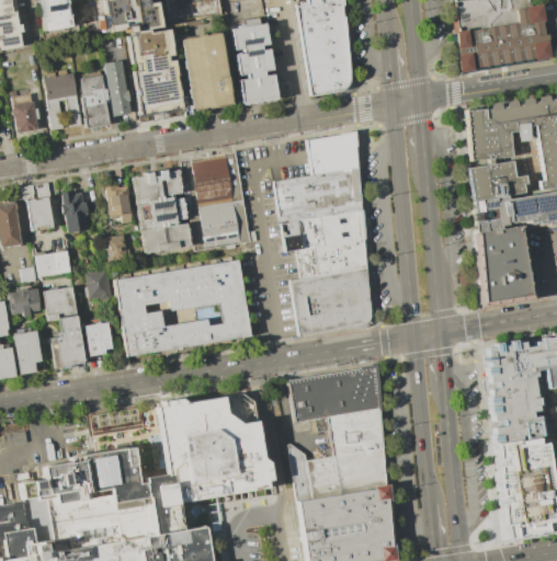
[(0,0),(11,0),(13,12),(18,12),(20,26),(26,25),(29,41),(21,42),(22,49),(0,53),(0,0)]
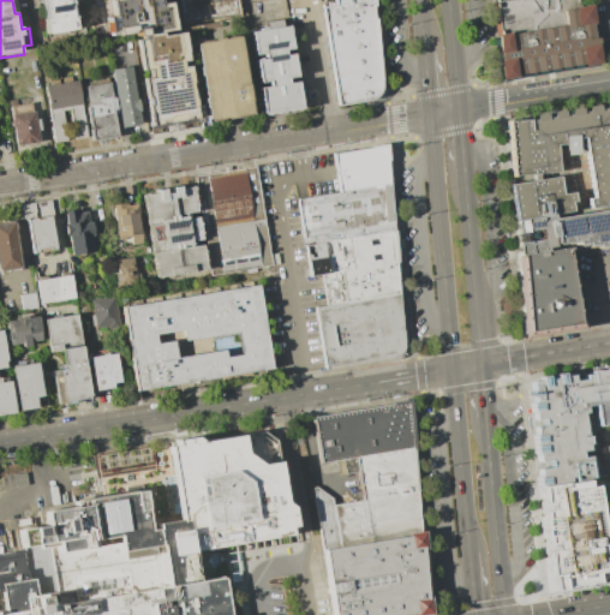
[(45,0),(71,0),(77,29),(48,34),(46,18),(48,17),(45,0)]
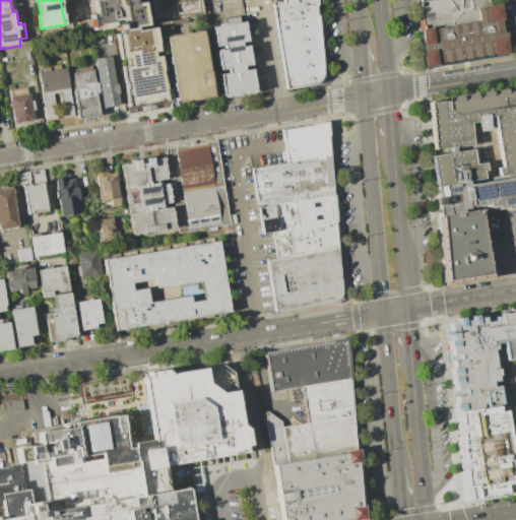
[(122,28),(117,28),(117,26),(94,29),(92,13),(95,13),(94,6),(93,0),(136,0),(137,2),(145,1),(148,24),(139,25),(139,29),(157,27),(162,51),(155,51),(156,56),(162,55),(169,101),(129,107),(123,66),(129,65),(128,58),(122,59),(118,34),(122,33),(122,28)]
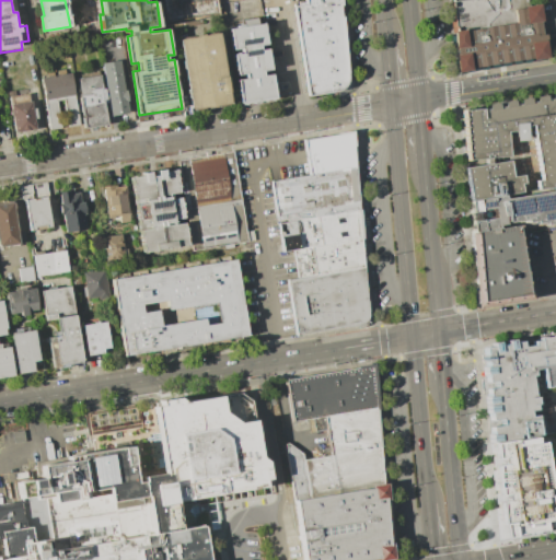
[(163,0),(219,0),(221,14),(166,23),(164,14),(166,14),(163,0)]
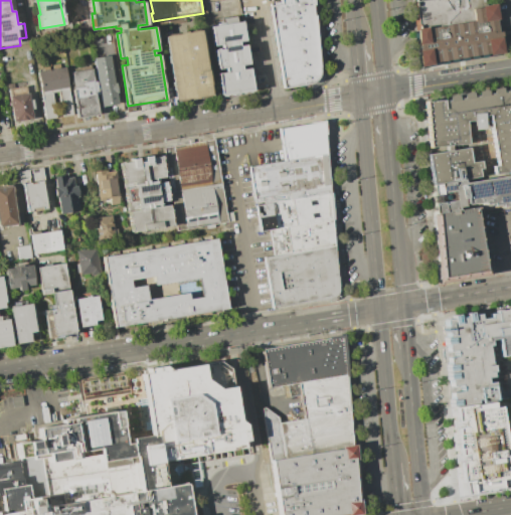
[(284,88),(325,82),(315,0),(283,0),(284,4),(274,5),(284,88)]
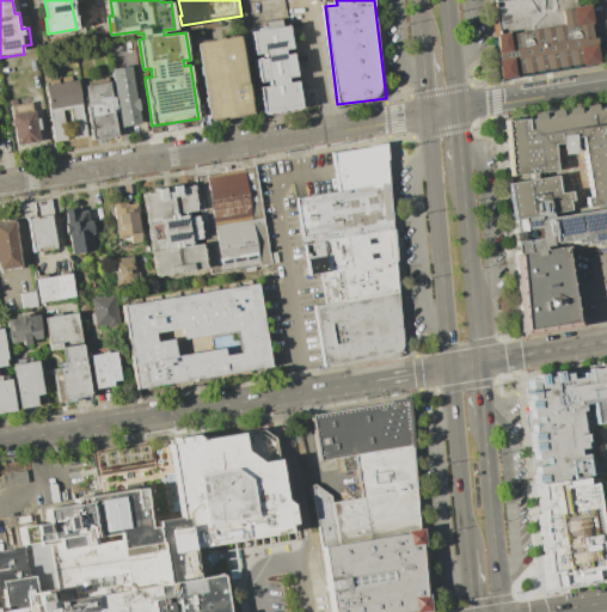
[(504,0),(496,1),(500,35),(568,24),(565,10),(575,8),(574,0),(504,0)]
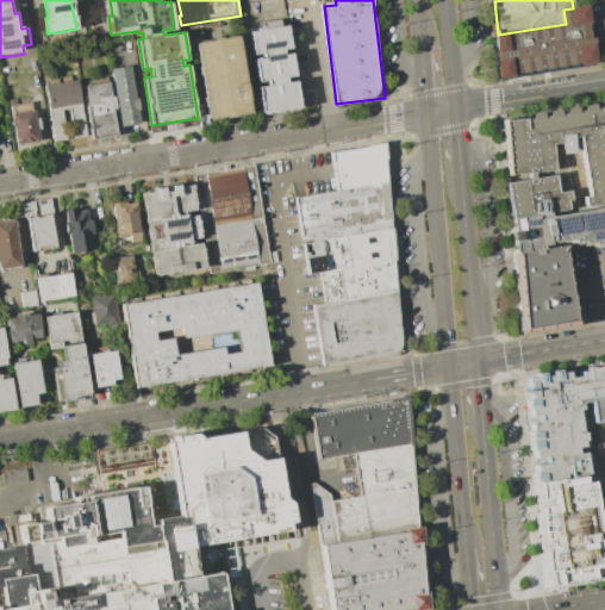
[(594,24),(600,62),(501,76),(498,35),(566,24),(563,10),(573,8),(592,5),(594,24)]
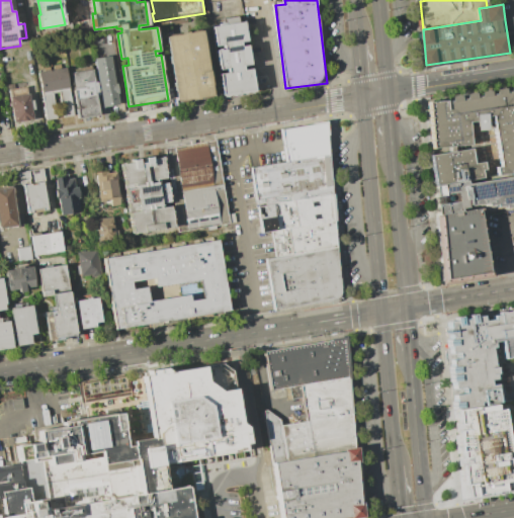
[(216,27),(246,22),(249,40),(243,41),(244,46),(249,45),(252,65),(246,66),(246,70),(253,69),(257,91),(226,96),(223,74),(231,72),(230,68),(222,70),(219,51),(227,49),(226,45),(219,46),(216,27)]
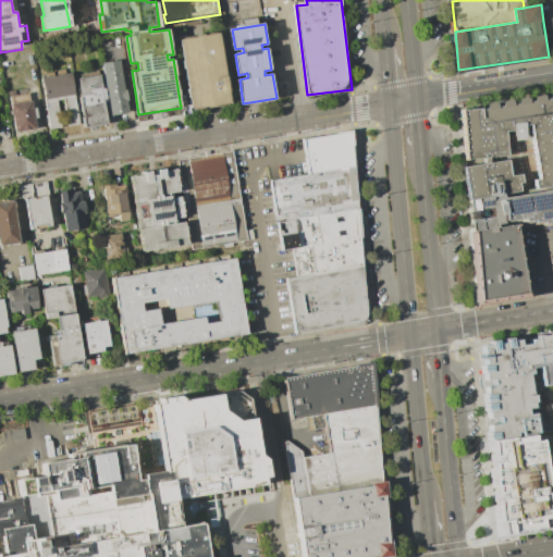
[(181,39),(192,109),(231,103),(220,33),(181,39)]
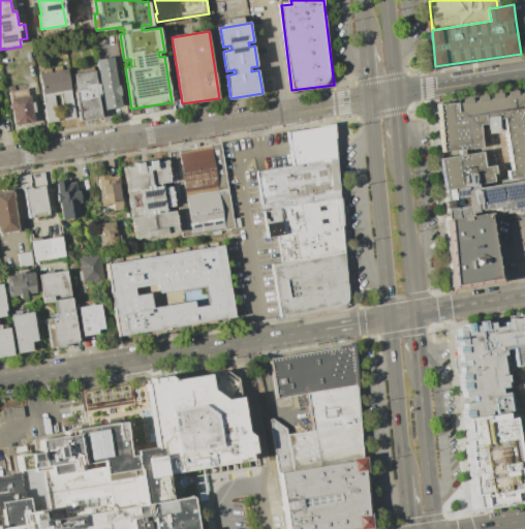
[(99,60),(116,58),(123,107),(106,110),(99,60)]
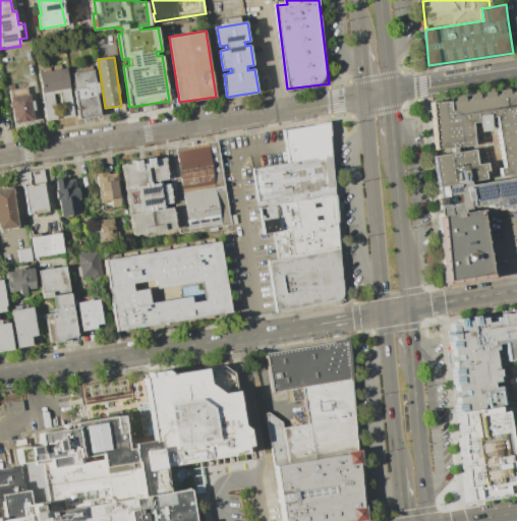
[(55,94),(59,119),(50,121),(43,71),(69,68),(76,117),(67,118),(63,93),(55,94)]
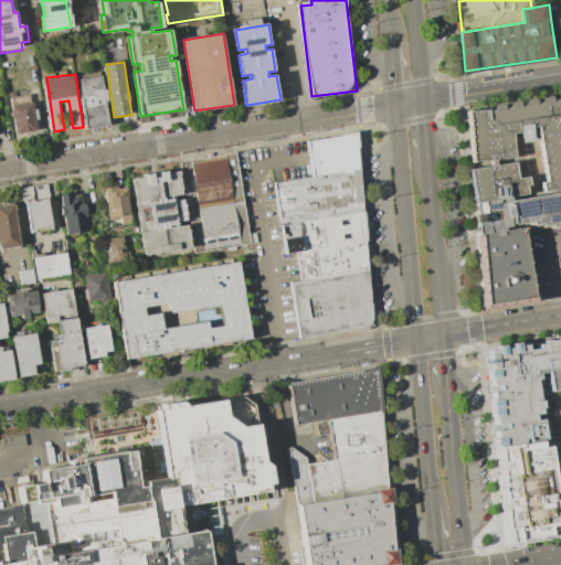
[(88,129),(82,78),(104,75),(112,126),(88,129)]
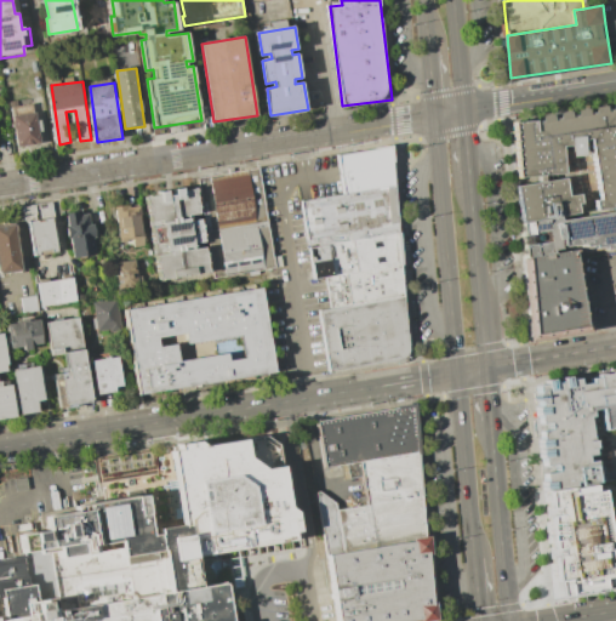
[(21,146),(13,102),(36,98),(43,143),(21,146)]
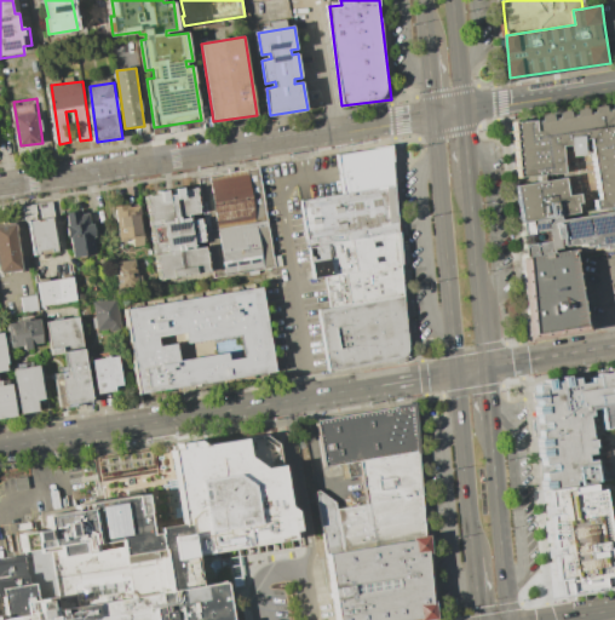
[(541,183),(540,176),(519,177),(515,121),(535,120),(536,121),(541,121),(541,116),(553,114),(553,119),(559,118),(559,113),(570,112),(572,116),(578,115),(576,110),(588,108),(588,113),(596,112),(595,107),(605,105),(607,110),(613,109),(613,104),(614,104),(614,207),(579,213),(524,222),(521,204),(518,187),(541,183)]
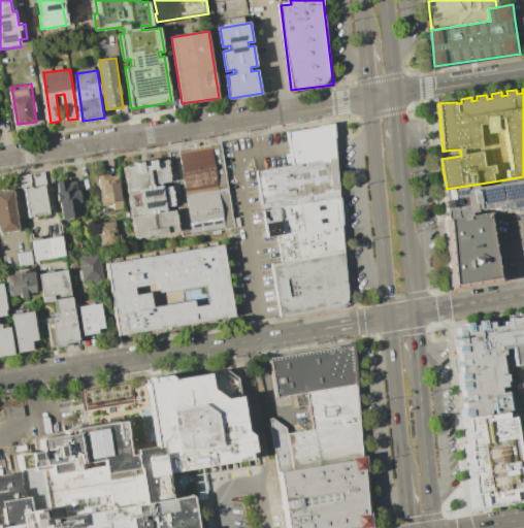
[(288,131),(335,123),(337,158),(294,165),(288,131)]
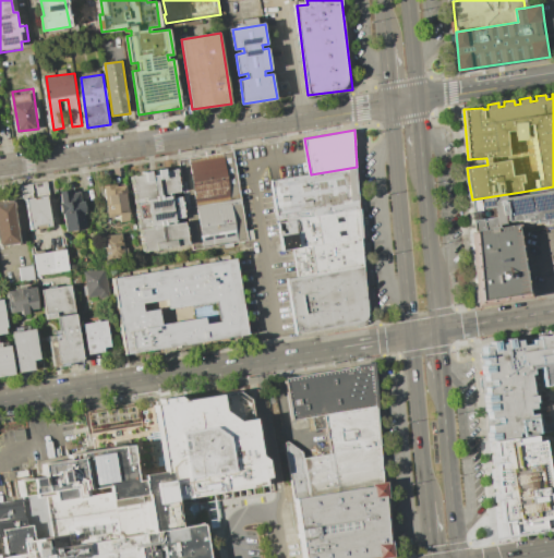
[(180,159),(235,150),(249,241),(239,242),(194,250),(180,159)]
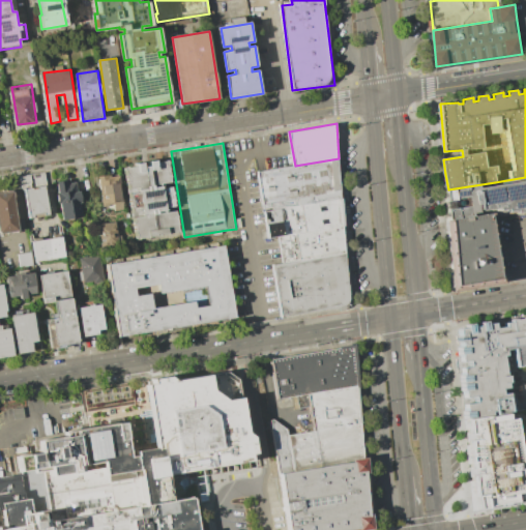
[(258,172),(295,166),(339,158),(342,190),(263,204),(258,172)]
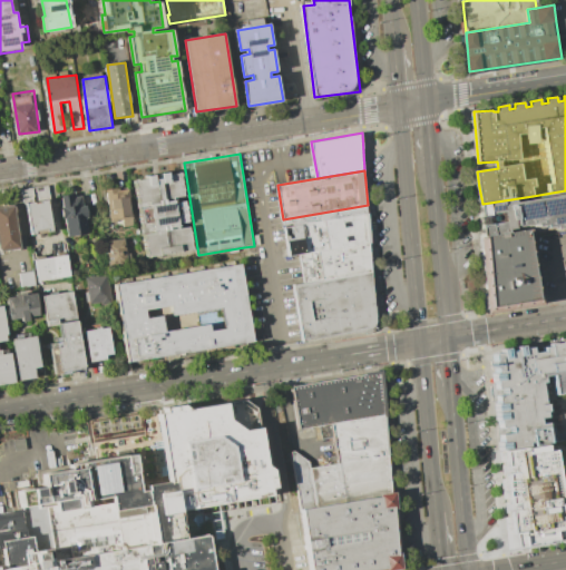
[(175,198),(176,203),(186,202),(189,222),(179,224),(181,228),(191,227),(194,251),(148,258),(144,234),(155,233),(155,227),(143,229),(140,208),(152,207),(150,202),(139,204),(135,179),(182,173),(185,196),(175,198)]
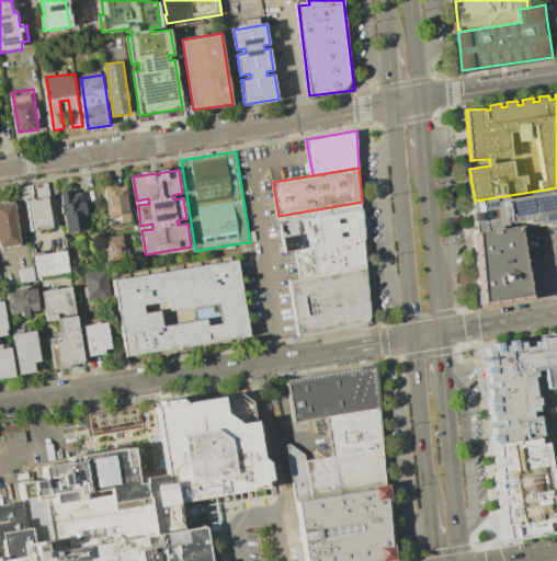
[(33,231),(29,201),(26,186),(36,185),(38,198),(42,198),(40,184),(50,183),(53,196),(49,197),(54,228),(33,231)]
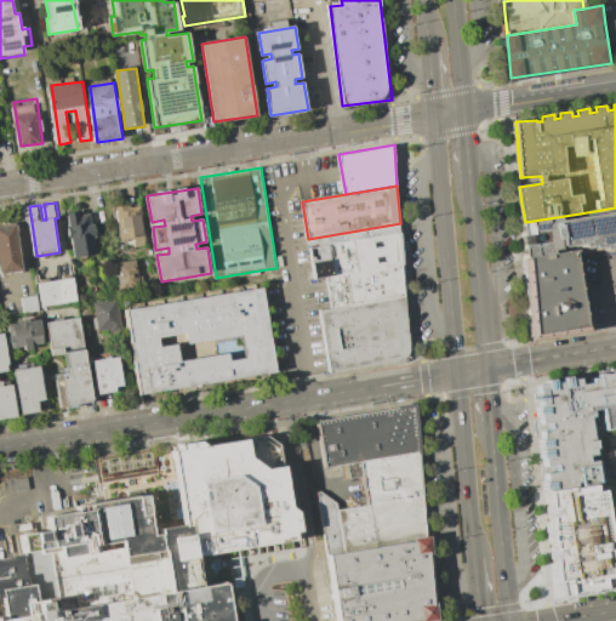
[(118,206),(132,205),(132,206),(142,204),(148,246),(136,248),(136,245),(125,248),(118,206)]
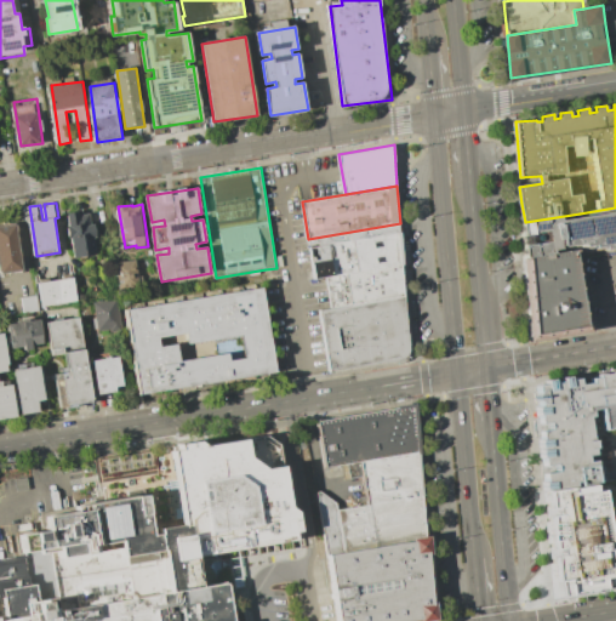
[(615,248),(609,249),(609,246),(598,248),(598,245),(588,246),(587,244),(562,248),(563,251),(529,257),(525,223),(563,216),(564,221),(615,211),(615,248)]
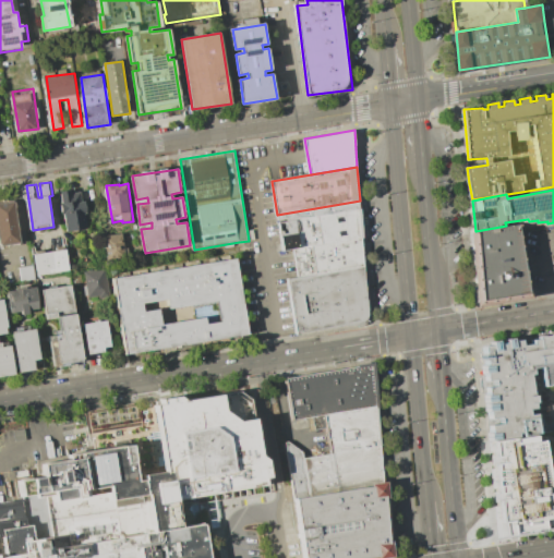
[(86,202),(88,211),(85,213),(87,228),(69,231),(63,195),(62,192),(71,191),(72,194),(82,192),(84,203),(86,202)]
